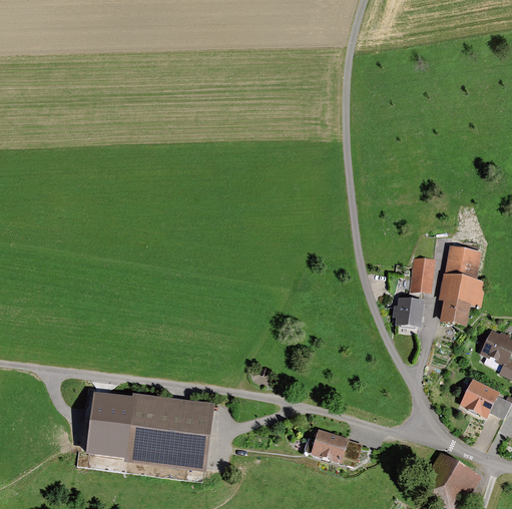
[(476,253),(453,249),(444,302),(448,303),(444,329),(464,332),(468,307),(478,308),(482,285),(471,283),(476,253)]
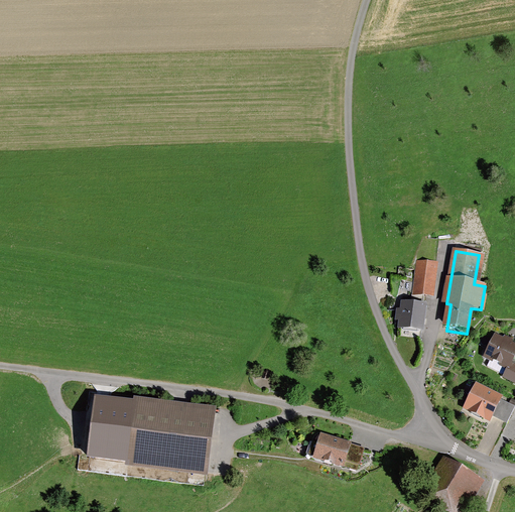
[(436,260),(419,258),(414,291),(432,293),(436,260)]
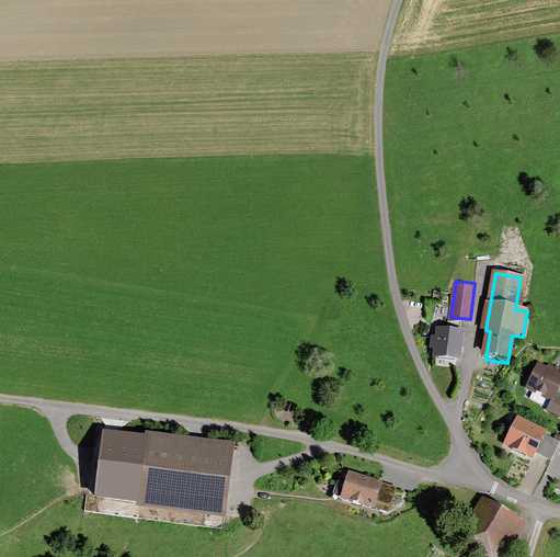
[(460,332),(435,329),(432,362),(456,365),(460,332)]
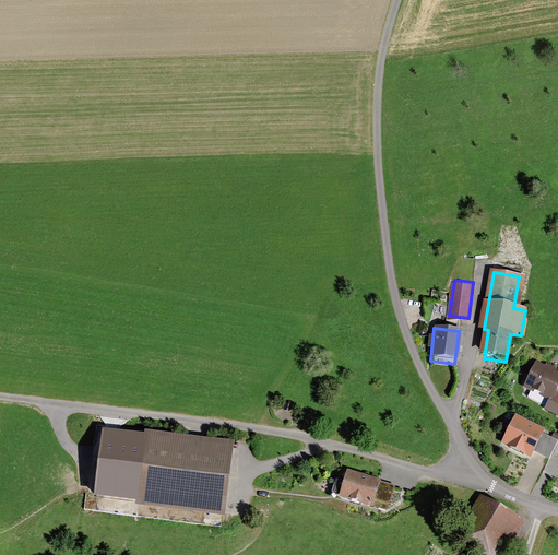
[(557,378),(557,370),(535,361),(524,384),(549,396),(557,378)]
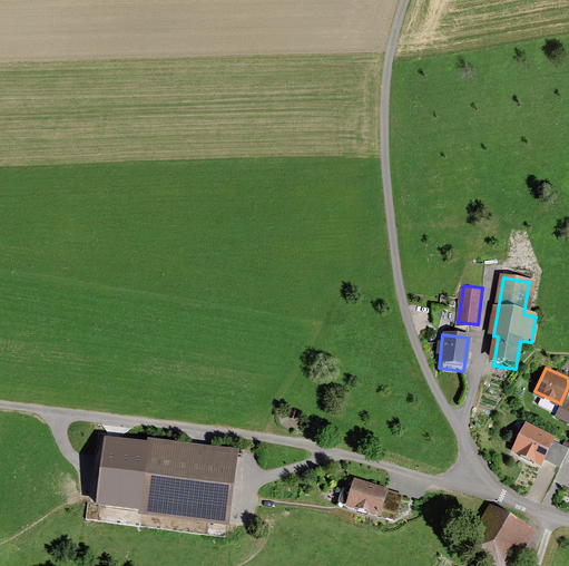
[(552,436),(526,422),(512,448),(539,461),(552,436)]
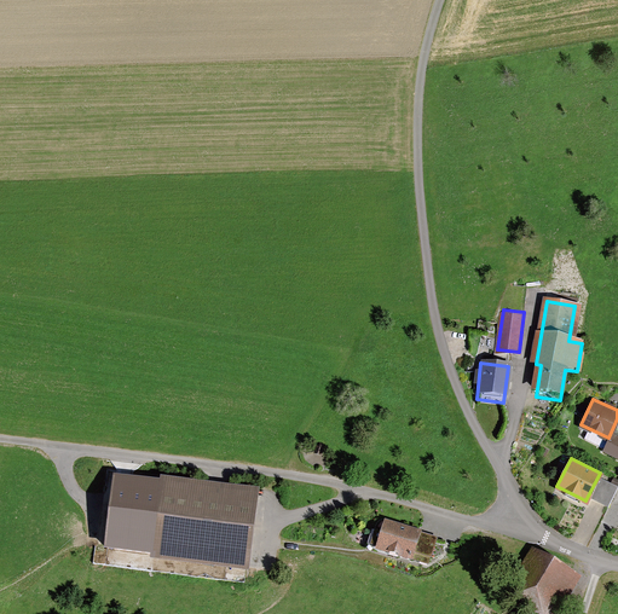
[(149,548),(149,552),(248,565),(259,482),(160,470),(160,473),(113,468),(103,542),(149,548)]
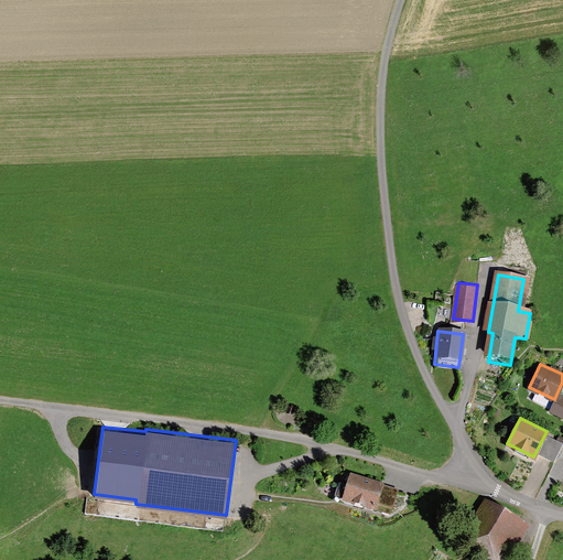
[(349,472),(340,501),(375,510),(376,505),(389,508),(396,486),(349,472)]
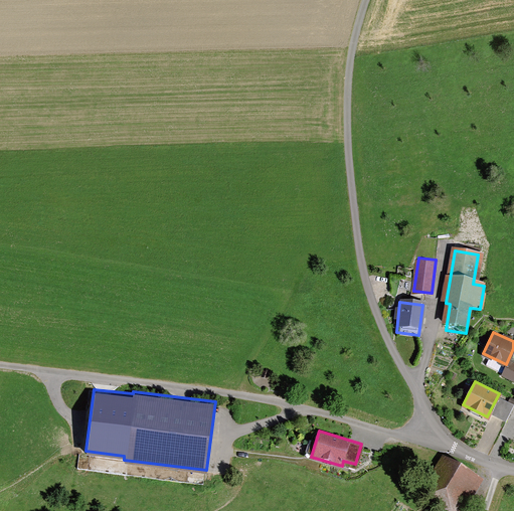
[(461,510),(478,479),(446,462),(426,499),(449,510),(461,510)]
